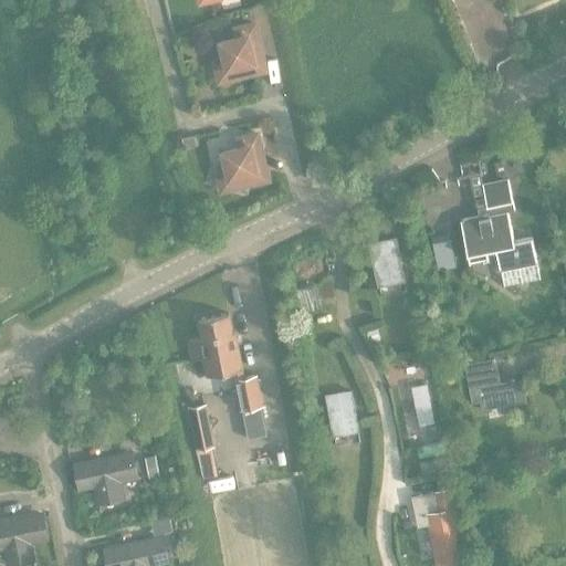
[(223,59),(213,61),(219,81),(238,76),(236,66),(253,62),(247,37),(257,34),(254,23),(234,28),(237,38),(220,42),(223,59)]
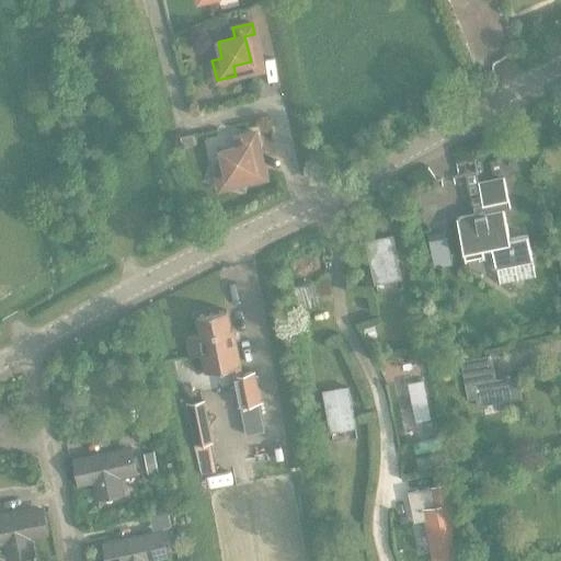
[(219,190),(238,184),(236,175),(253,171),(247,146),(256,144),(254,133),(235,137),(237,147),(220,150),(224,168),(215,170),(219,190)]
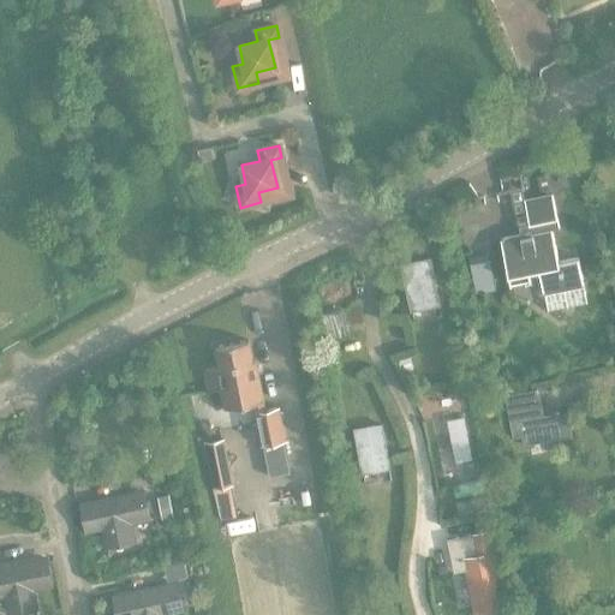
[(197,150),(199,160),(213,156),(212,147),(197,150)]
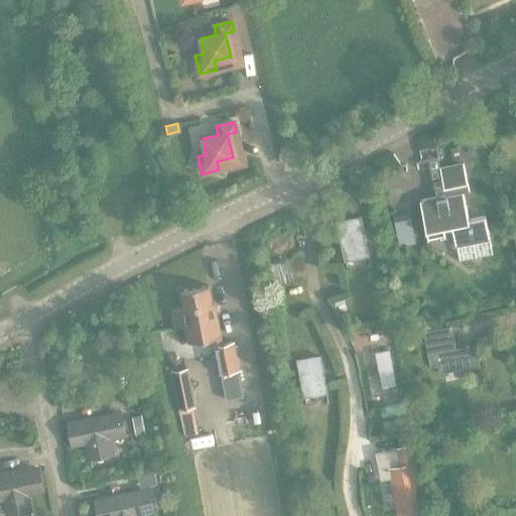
[(456,146),(448,148),(450,158),(458,157),(456,146)]
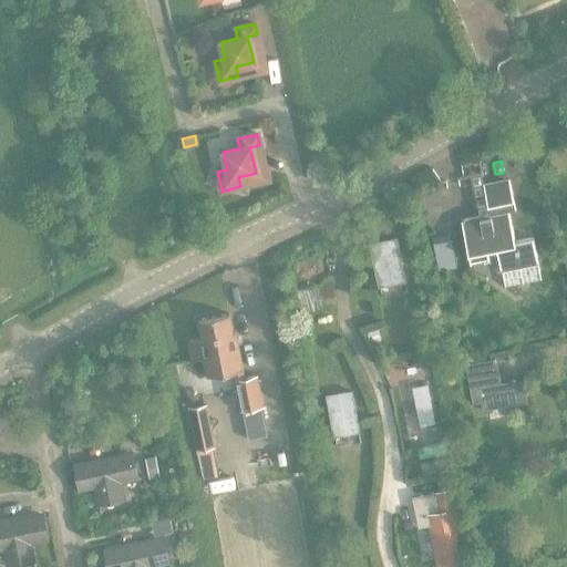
[(486,205),(476,207),(478,216),(460,220),(468,263),(488,258),(486,248),(495,246),(500,269),(502,268),(505,286),(540,278),(537,260),(532,237),(513,241),(506,212),(513,209),(506,179),(482,184),(486,205)]
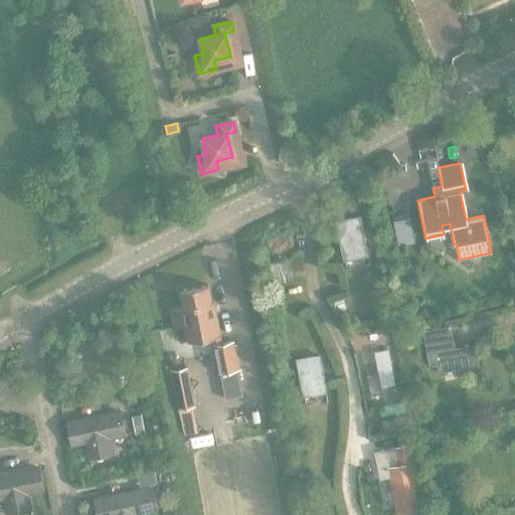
[(270,264),(275,284),(289,280),(285,260),(270,264)]
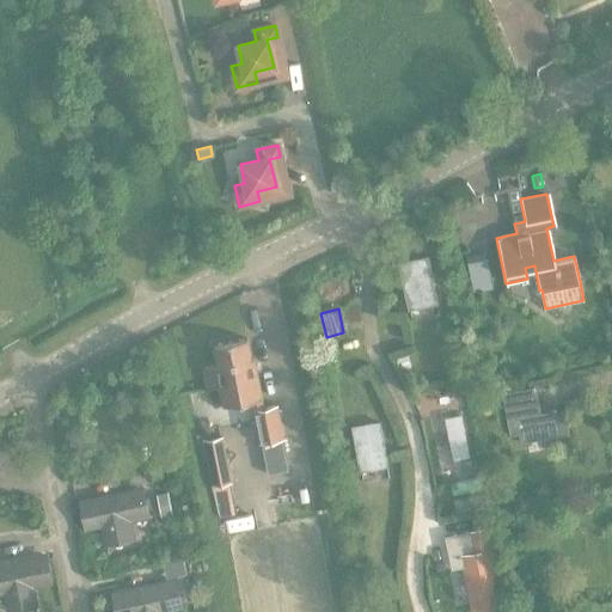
[(246,338),(214,344),(218,365),(203,367),(207,389),(219,386),(222,405),(251,401),(258,442),(261,442),(267,475),(287,470),(281,439),(283,438),(276,405),(263,408),(254,357),(250,359),(246,338)]
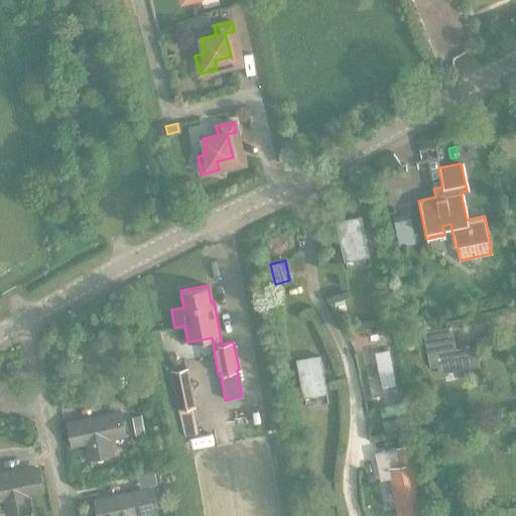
[(344,299),(334,302),(337,312),(347,309),(344,299)]
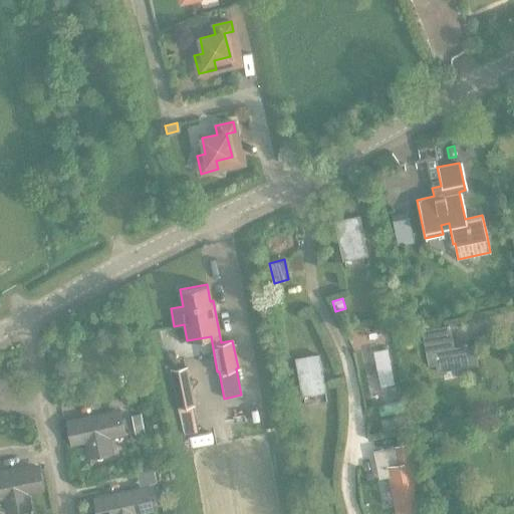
[(422,330),(429,365),(437,363),(438,371),(479,363),(475,343),(455,346),(451,329),(449,329),(449,324),(422,330)]
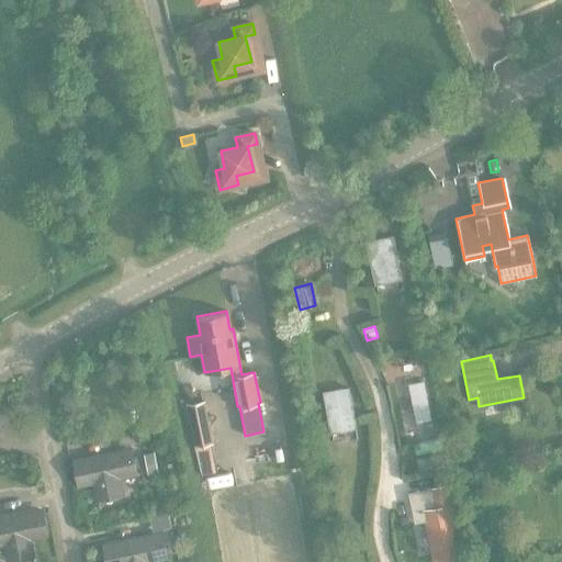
[(323,393),(330,431),(355,427),(347,389),(323,393)]
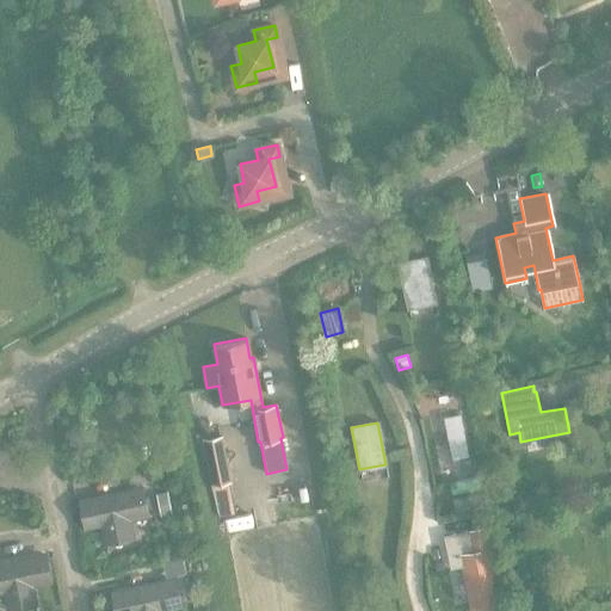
[(220,437),(203,440),(213,485),(229,482),(220,437)]
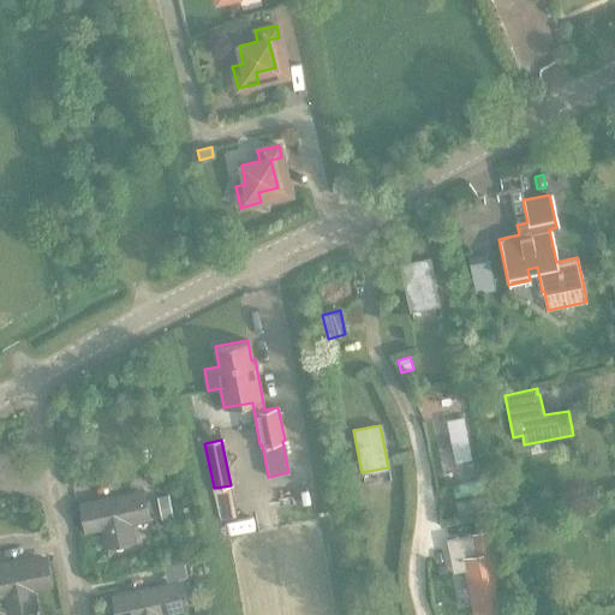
[(473,464),(463,466),(466,479),(477,477),(473,464)]
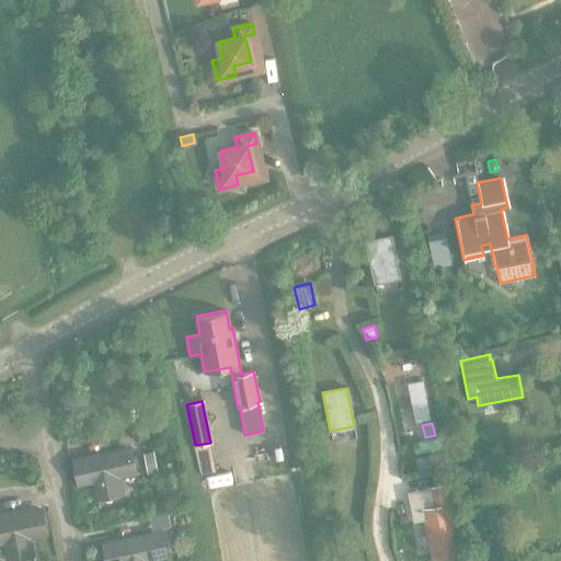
[(138,428),(132,436),(138,443),(146,436),(138,428)]
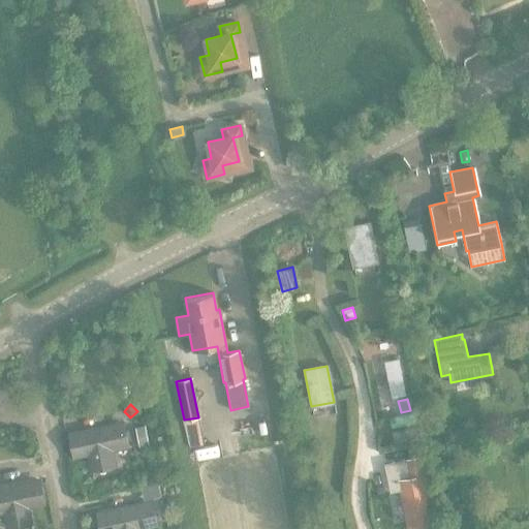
[(68,432),(73,456),(87,453),(90,468),(112,464),(109,448),(125,444),(120,422),(68,432)]
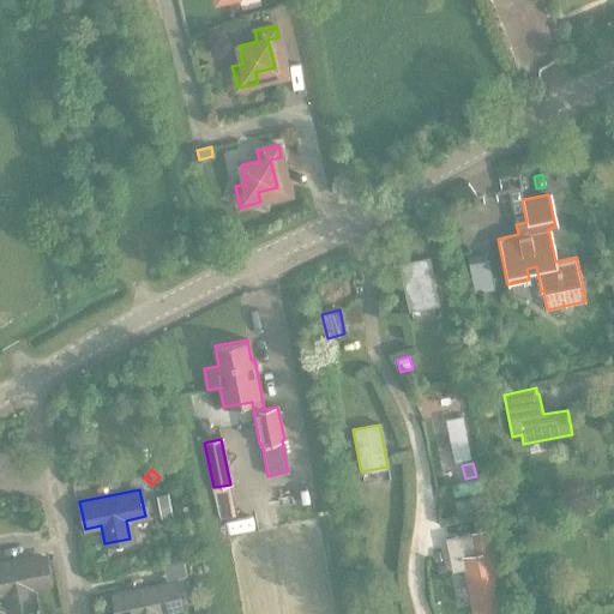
[(167,494),(157,497),(161,518),(170,516),(167,494)]
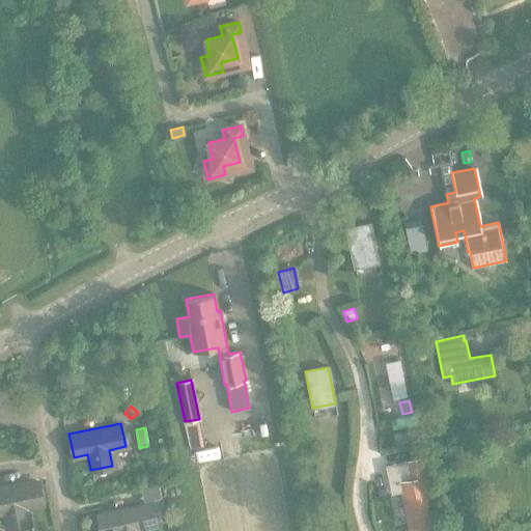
[(413,431),(394,436),(397,446),(415,442),(413,431)]
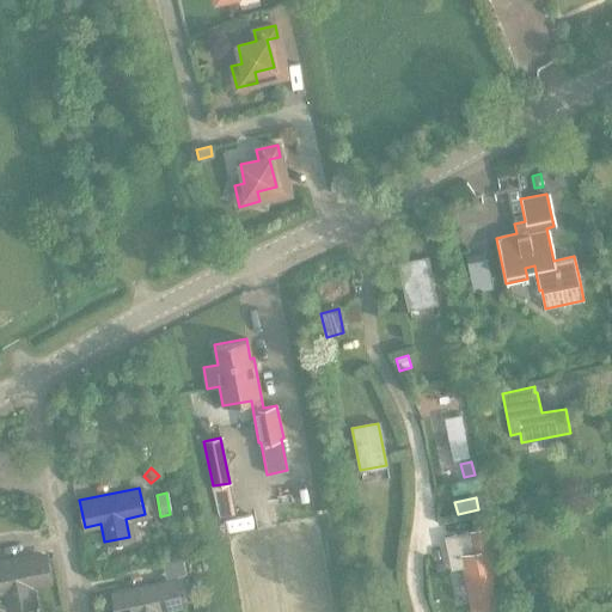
[(488,528),(445,537),(452,569),(461,567),(470,611),(482,611),(503,607),(488,528)]
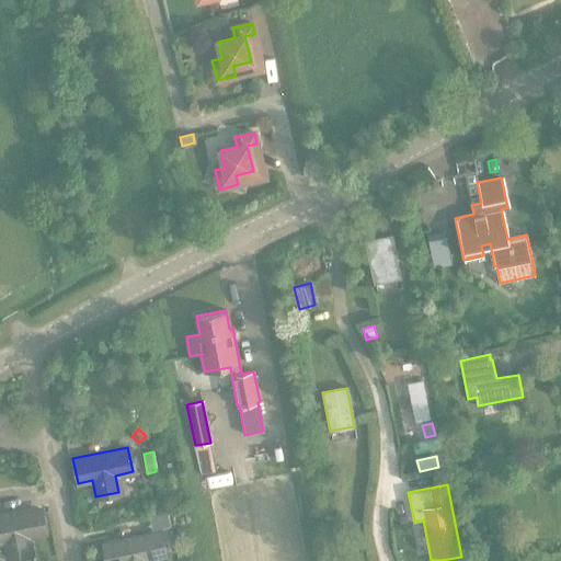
[(0,516),(0,541),(3,541),(7,558),(31,552),(27,537),(44,534),(39,508),(0,516)]
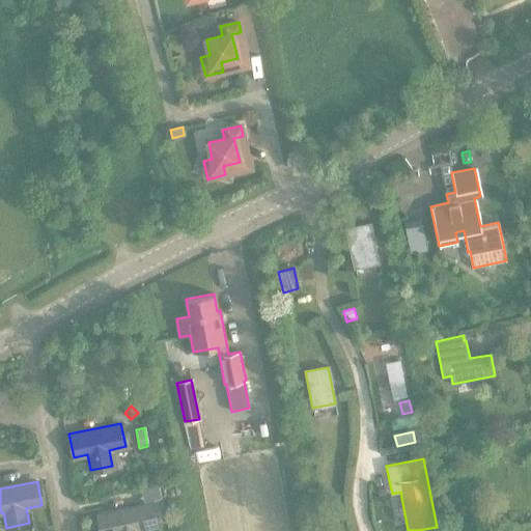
[(99,513),(102,530),(138,530),(138,528),(155,525),(150,503),(99,513)]
